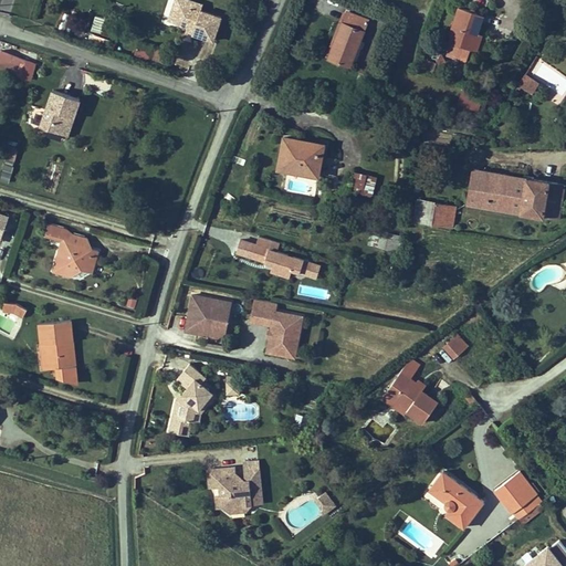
[(167,0),(163,19),(167,21),(173,0),(167,0)]
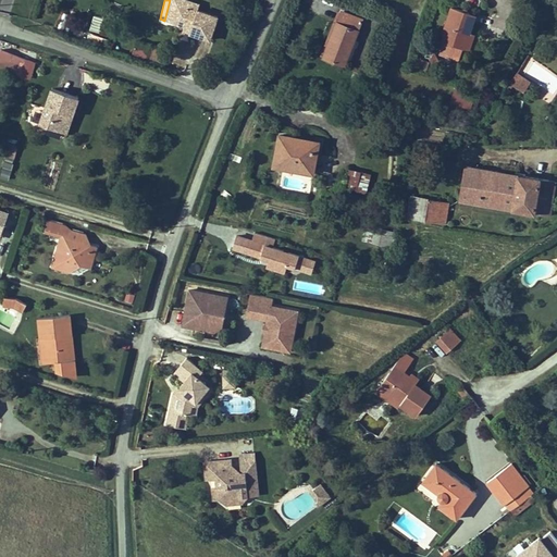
[(186,27),(192,29),(189,34),(209,40),(217,17),(197,11),(198,5),(181,0),(170,0),(164,21),(186,27)]
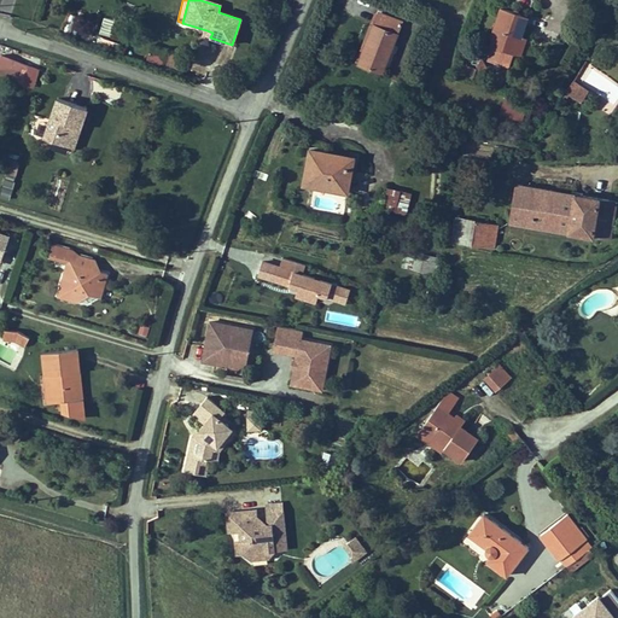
[(503,9),(490,45),(491,46),(501,50),(514,53),(520,38),(528,17),(503,9)]
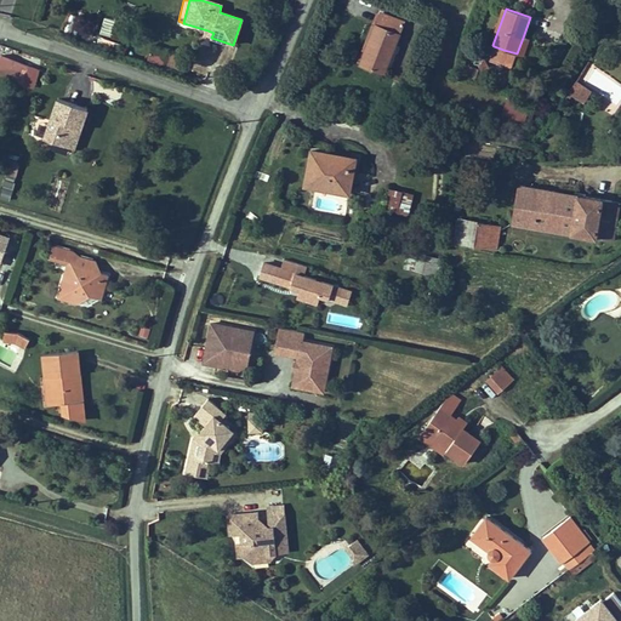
[(383,73),(404,22),(382,13),(362,63),(383,73)]
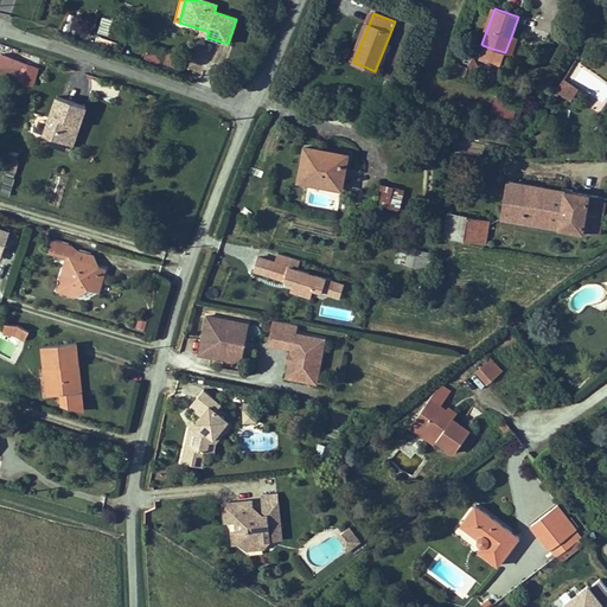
[(108,36),(112,17),(101,16),(97,33),(108,36)]
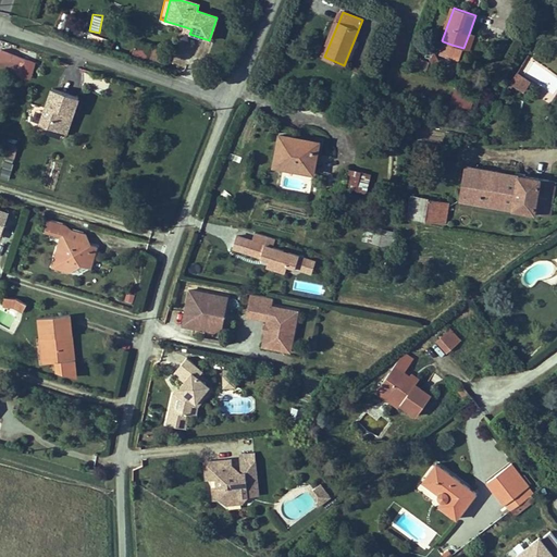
[(469,34),(463,48),(468,50),(473,35),(469,34)]
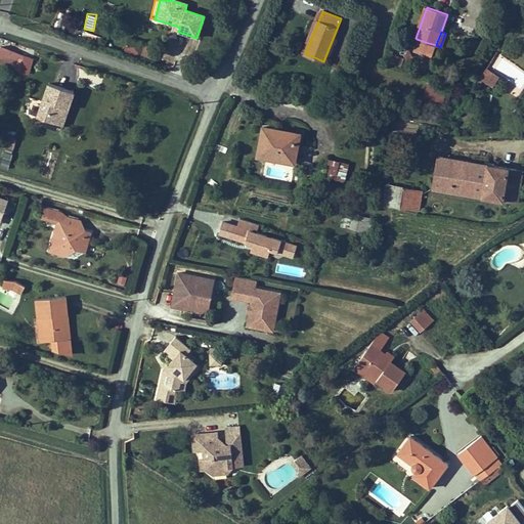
[(126,40),(125,51),(140,52),(141,41),(126,40)]
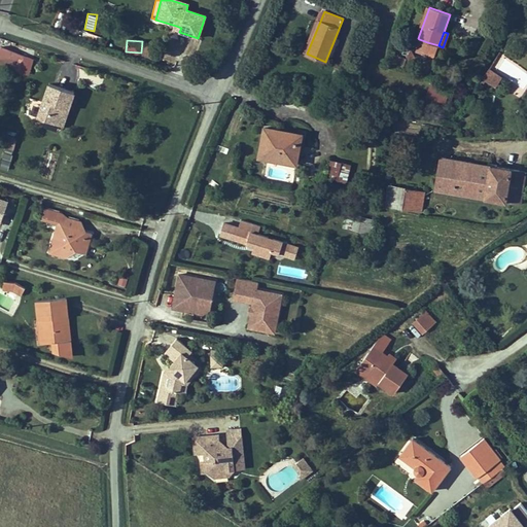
[(28,57),(1,46),(0,47),(0,62),(22,72),(28,57)]
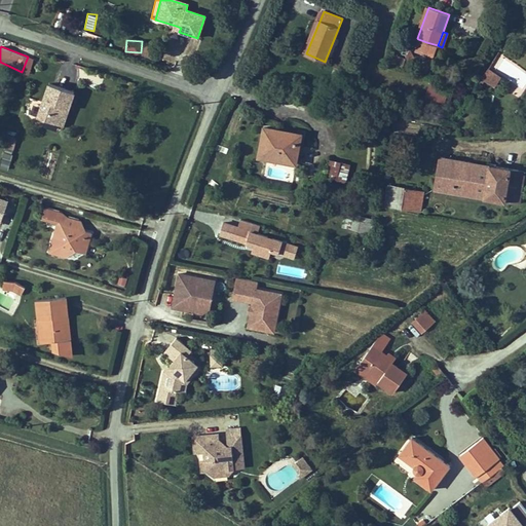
[(142,54),(155,58),(156,48),(144,46),(142,54)]
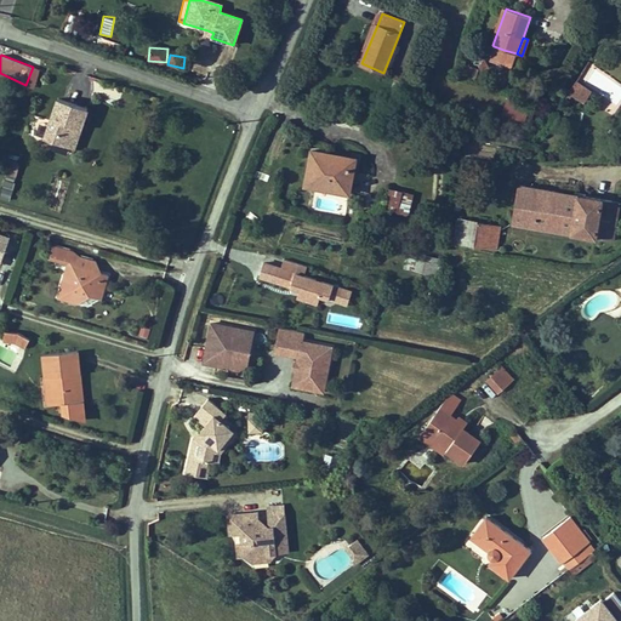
[(463,64),(462,74),(474,75),(477,66),(463,64)]
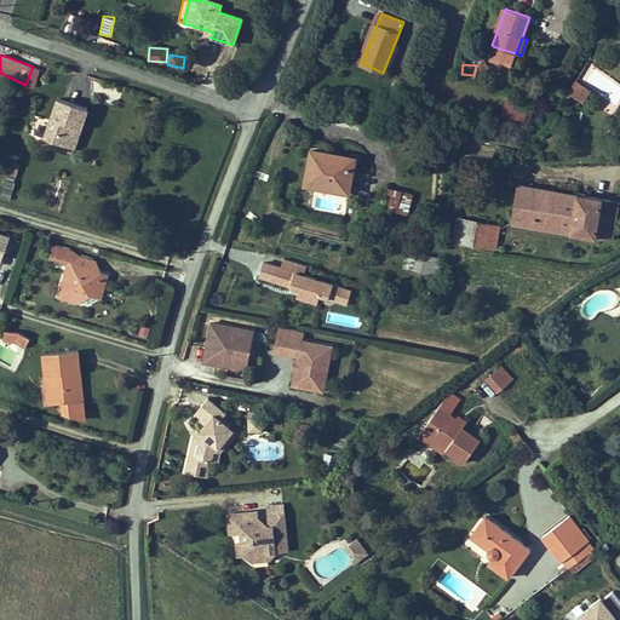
[(577,80),(569,93),(584,103),(591,91),(577,80)]
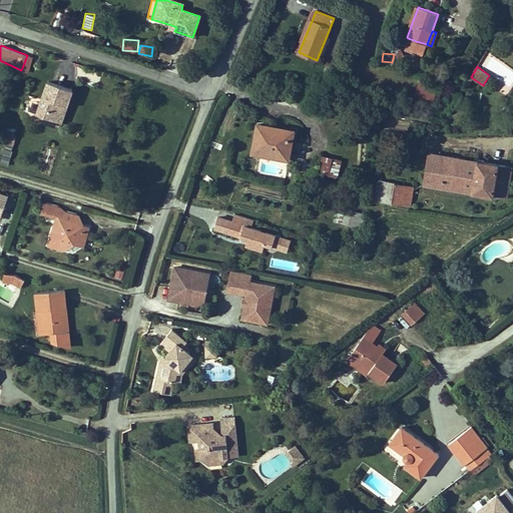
[(419,80),(414,95),(433,100),(438,85),(419,80)]
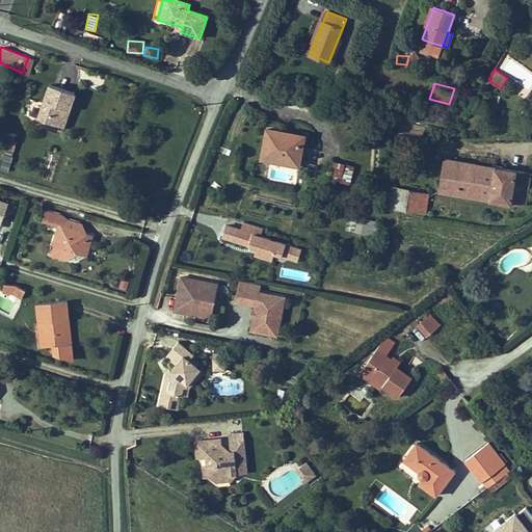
[(76,92),(51,84),(40,118),(61,126),(67,109),(70,110),(76,92)]
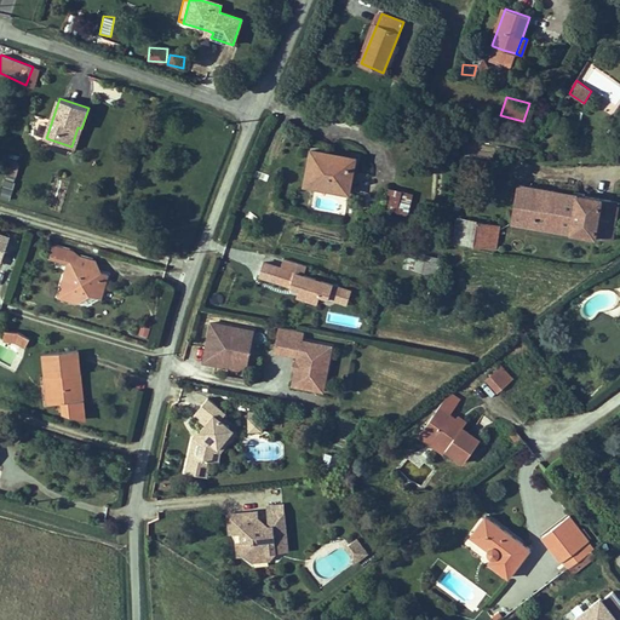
[(75,148),(81,128),(78,127),(72,147),(75,148)]
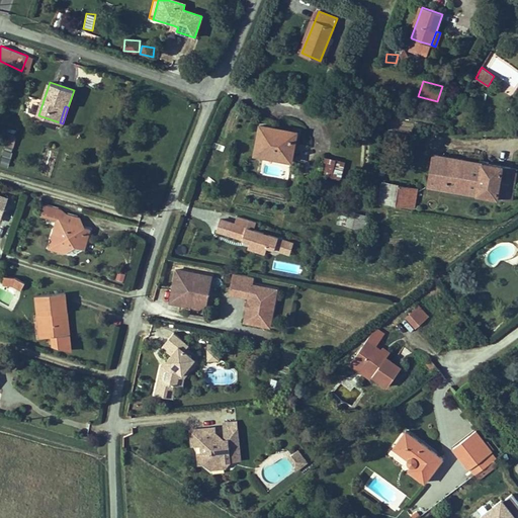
[(291,161),(296,133),(260,125),(255,155),(291,161)]
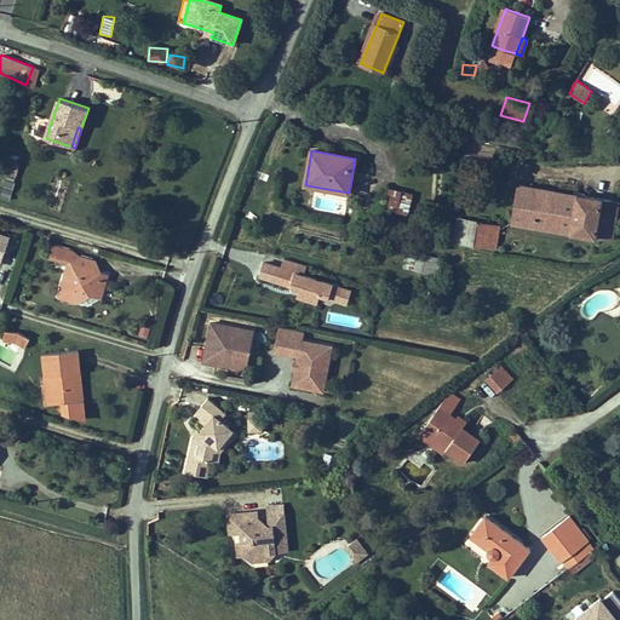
[(7,160),(5,172),(16,174),(18,162),(7,160)]
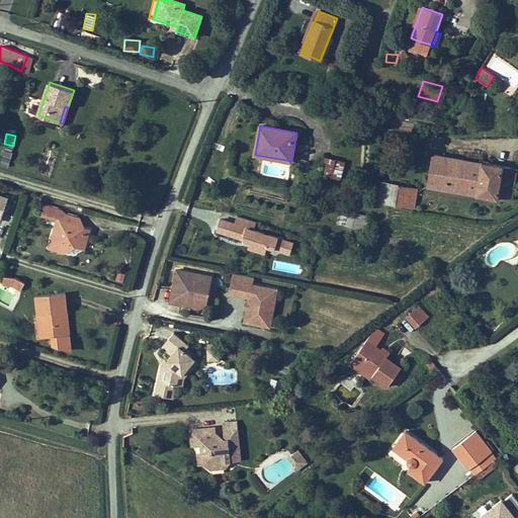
[(0,163),(7,166),(12,151),(4,148),(0,160),(0,163)]
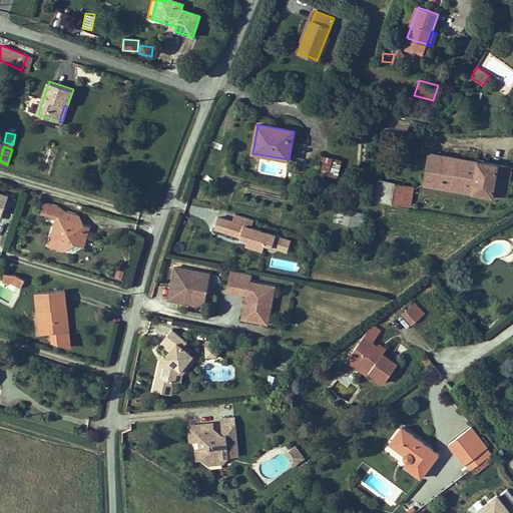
[(507,198),(512,167),(429,153),(423,184),(507,198)]
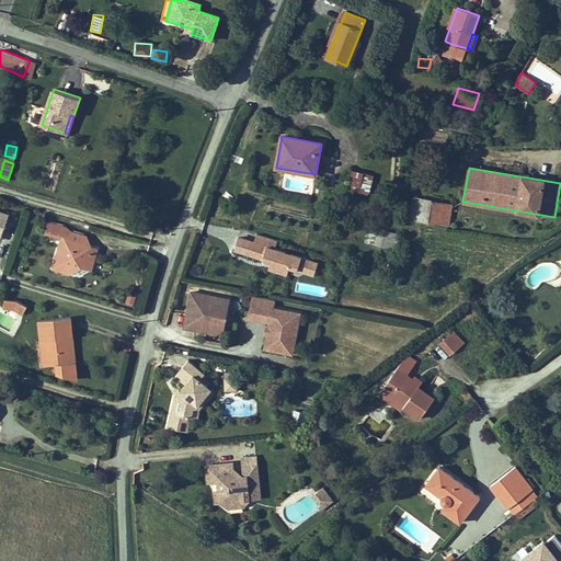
[(364,173),(351,170),(346,189),(359,191),(364,173)]
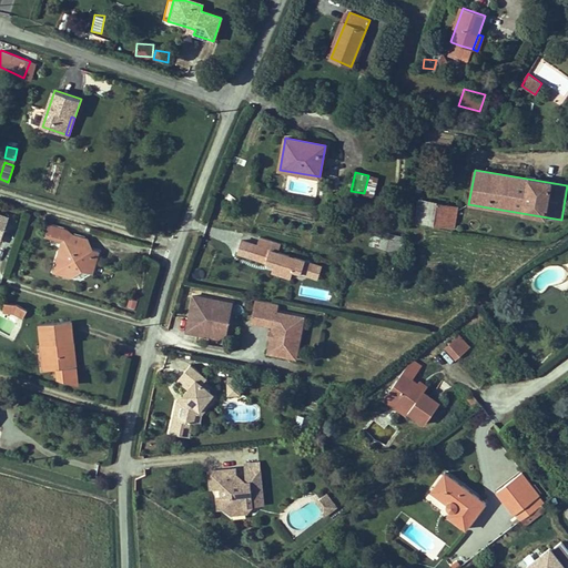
[(381,178),(368,175),(364,193),(377,196),(381,178)]
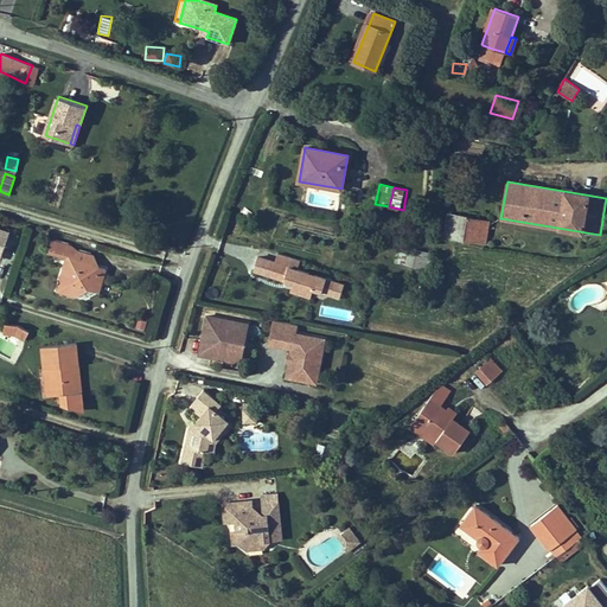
[(481,219),(448,215),(445,237),(477,242),(481,219)]
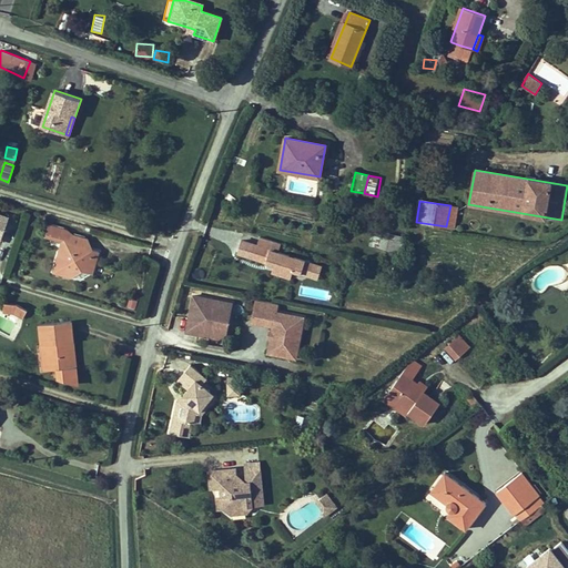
[(457,206),(450,205),(446,226),(453,227),(457,206)]
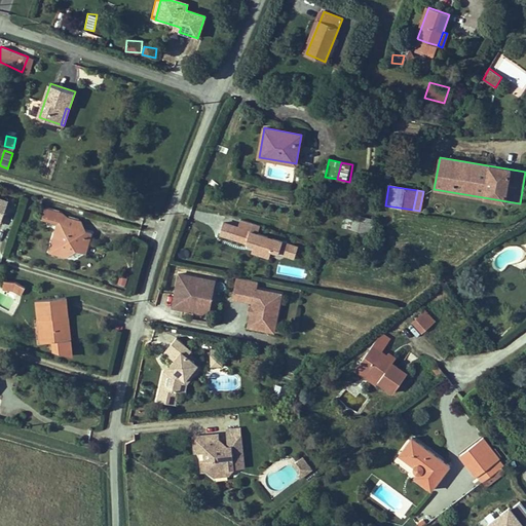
[(49,253),(66,257),(68,249),(83,253),(85,247),(88,245),(91,233),(86,231),(82,233),(80,228),(82,222),(68,218),(63,214),(45,209),(42,219),(57,223),(49,253)]
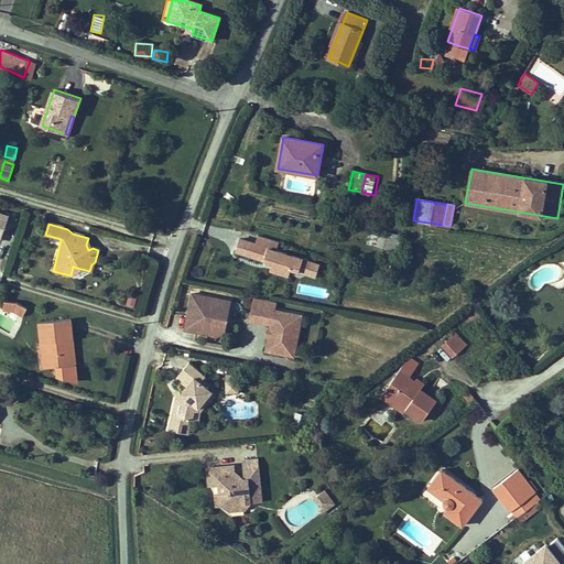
[(323,261),(238,232),(231,251),(266,262),(264,266),(290,275),(291,270),(317,279),(323,261)]
